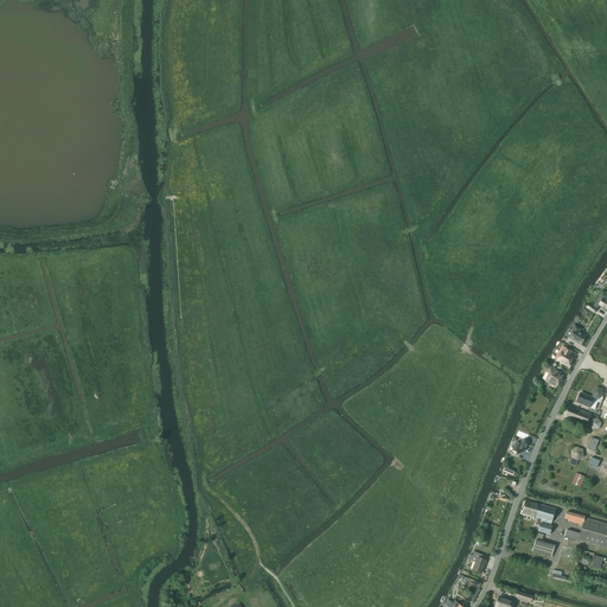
[(606,310),(606,308),(606,296),(601,294),(593,306),(589,304),(586,308),(588,310),(594,313),(598,308),(595,308),(598,304),(606,310)]
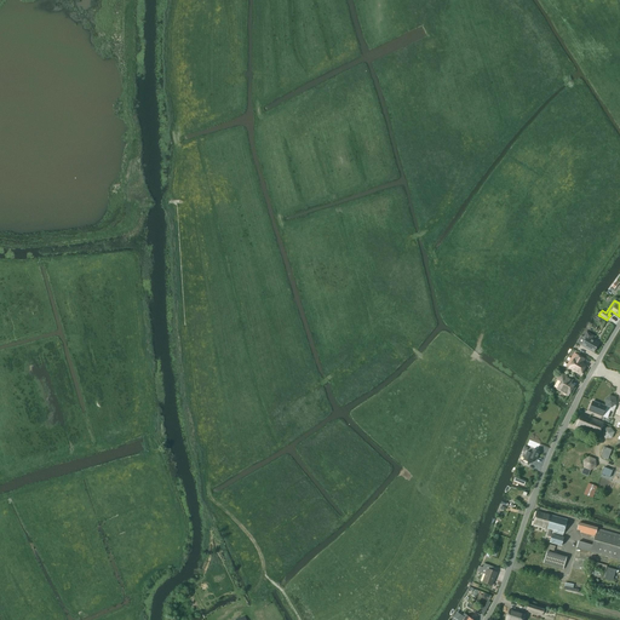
[(577,343),(577,344),(581,345),(593,352),(598,344),(591,340),(593,336),(589,333),(586,332),(584,338),(581,337),(581,336),(580,338),(577,343)]
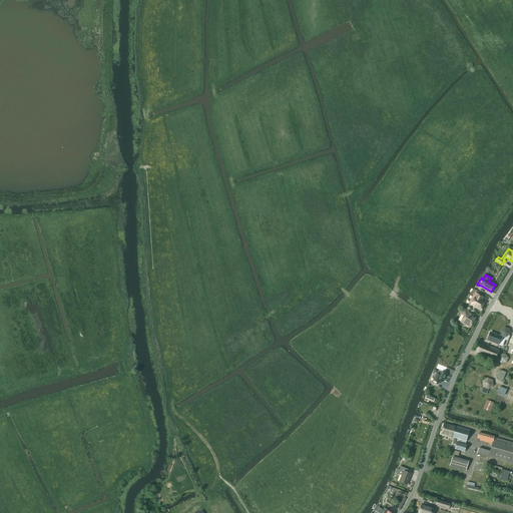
[(475,293),(472,298),(469,304),(471,305),(480,311),(485,303),(479,300),(481,297),(476,294),(475,293)]
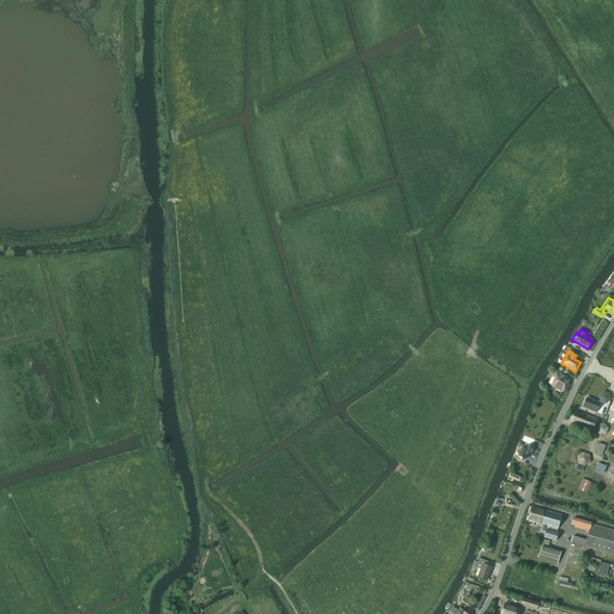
[(569,383),(565,381),(567,377),(564,375),(557,371),(553,377),(555,379),(552,385),(563,392),(569,383)]
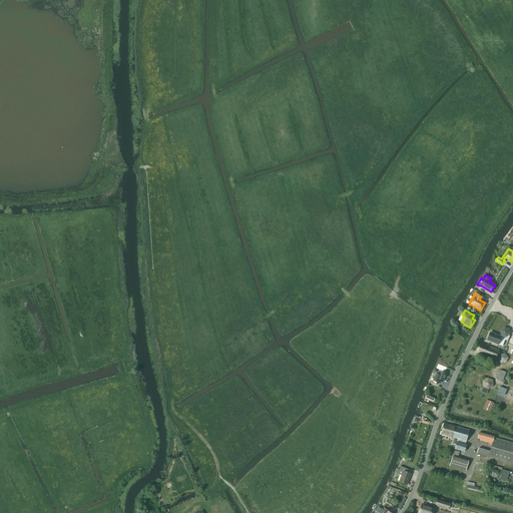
[(506,338),(510,335),(509,330),(504,328),(500,331),(501,336),(506,338)]
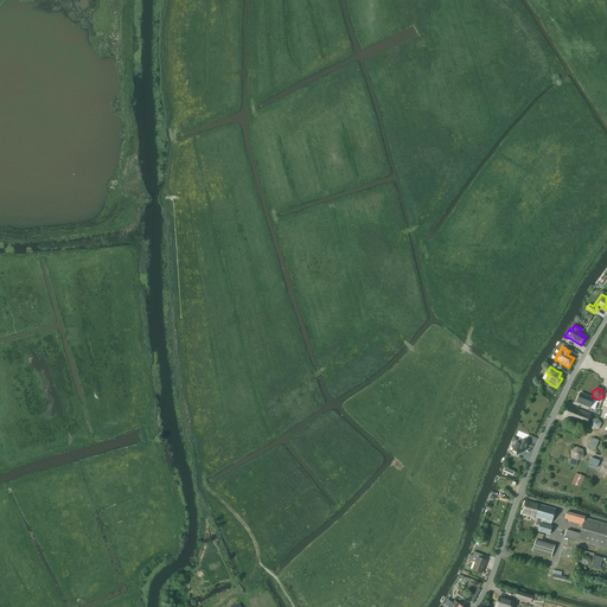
[(580,394),(576,403),(589,408),(594,398),(580,394)]
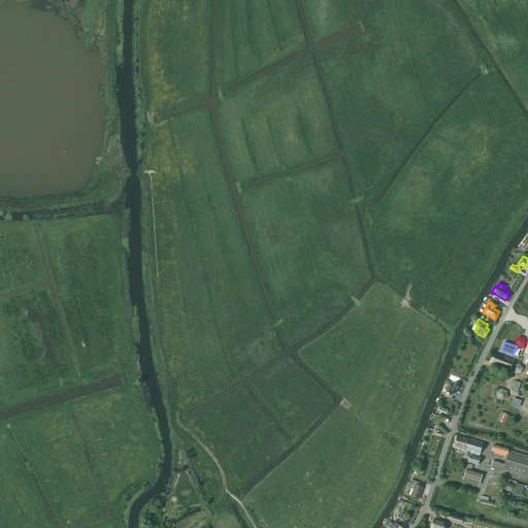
[(509,371),(515,360),(504,356),(502,356),(494,353),(490,363),(509,371)]
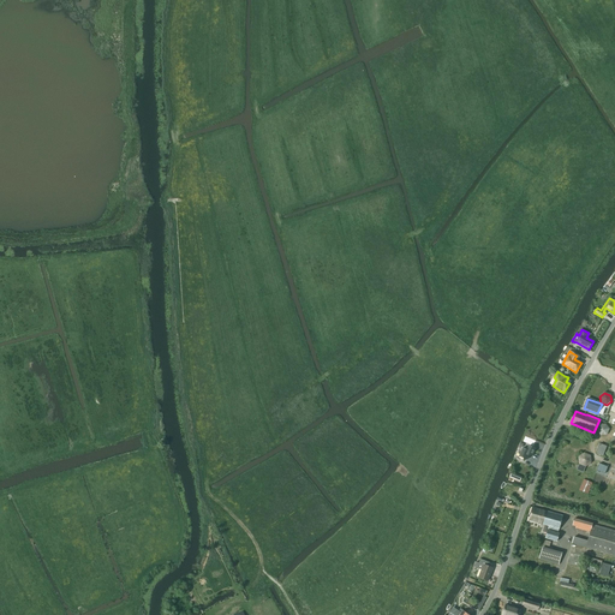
[(601,435),(607,435),(609,429),(605,424),(599,425),(597,430),(601,435)]
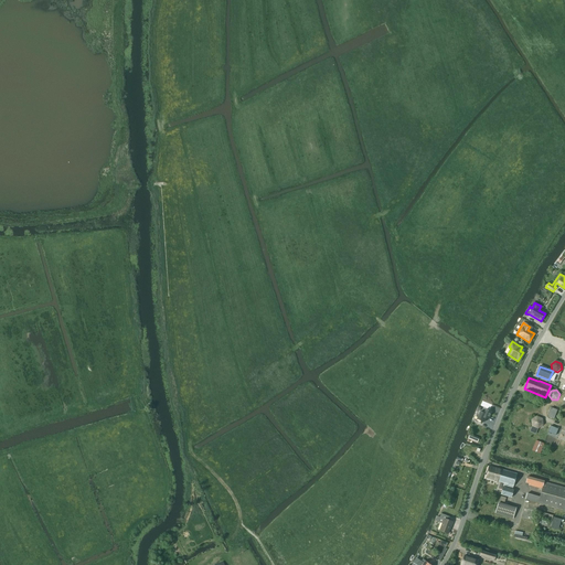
[(554,419),(557,409),(551,407),(547,417),(554,419)]
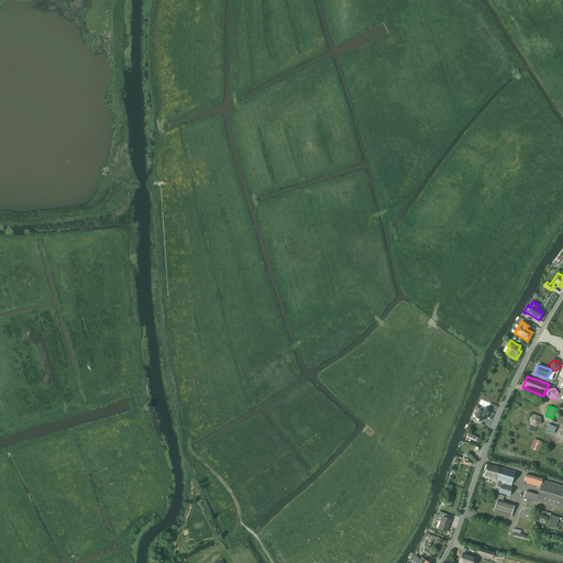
[(478,410),(475,418),(482,421),(484,417),(486,418),(489,410),(484,408),(483,412),(478,410)]
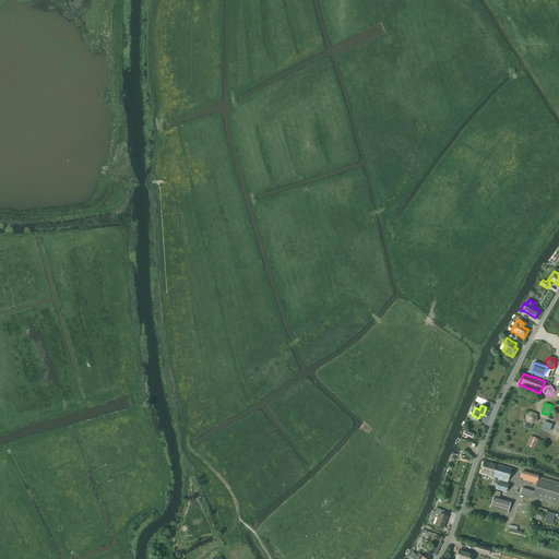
[(531,412),(525,415),(526,421),(532,424),(537,420),(536,414),(531,412)]
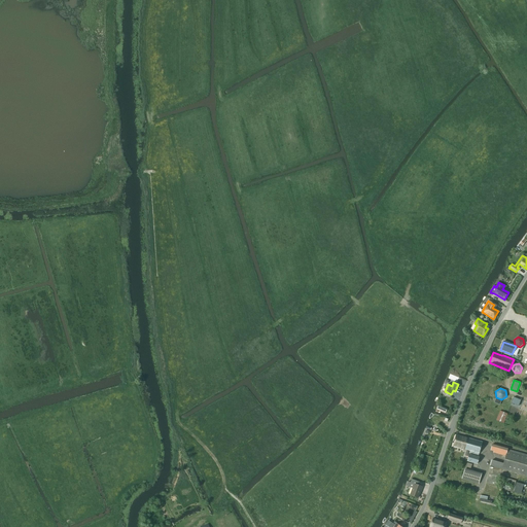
[(519,406),(521,400),(514,397),(512,402),(519,406)]
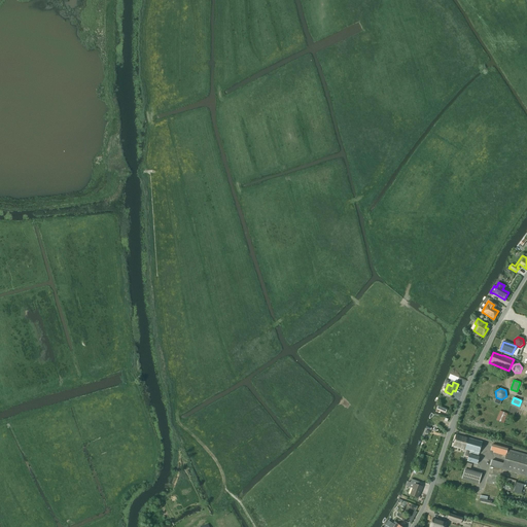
[(503,423),(507,414),(500,411),(496,421),(503,423)]
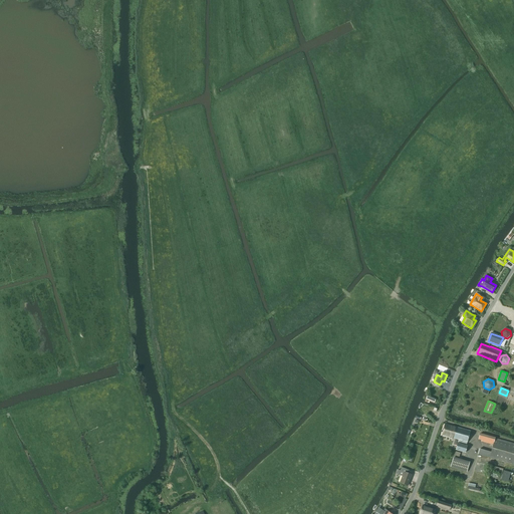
[(457,428),(445,424),(442,435),(467,443),(471,431),(457,427),(457,428)]
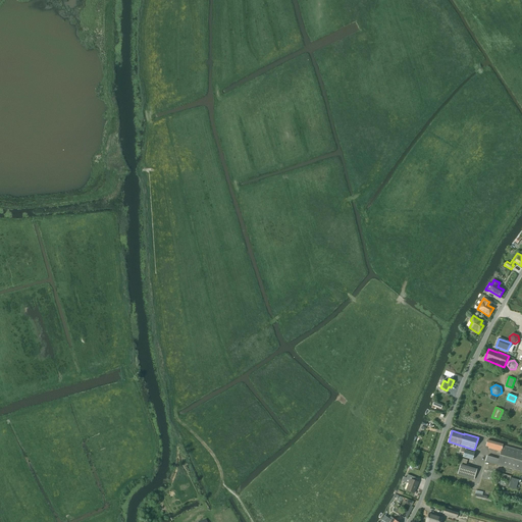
[(487,440),(486,447),(489,447),(488,449),(501,452),(499,459),(498,465),(521,471),(521,451),(503,446),(503,445),(487,440)]
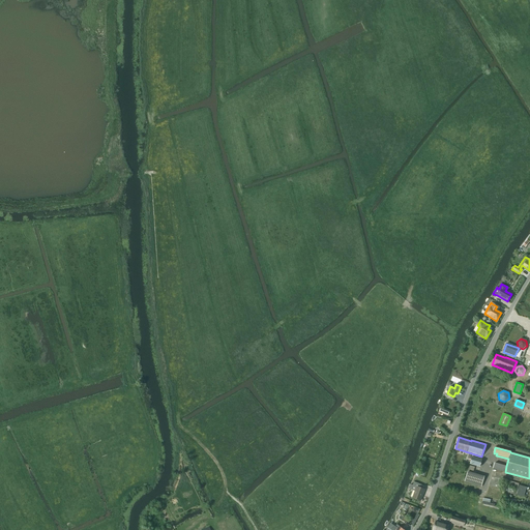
[(479,467),(481,460),(472,457),(470,464),(479,467)]
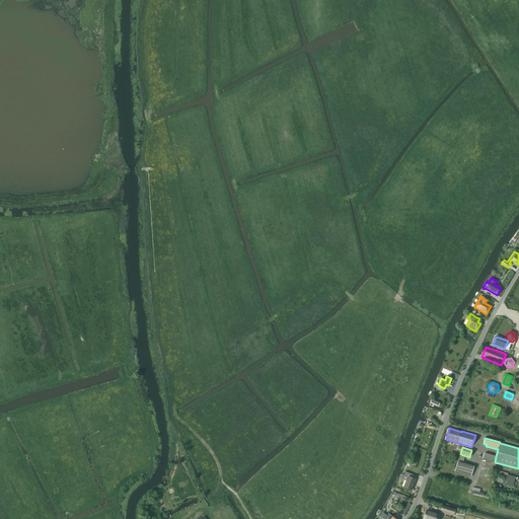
[(471,476),(473,468),(457,463),(455,471),(471,476)]
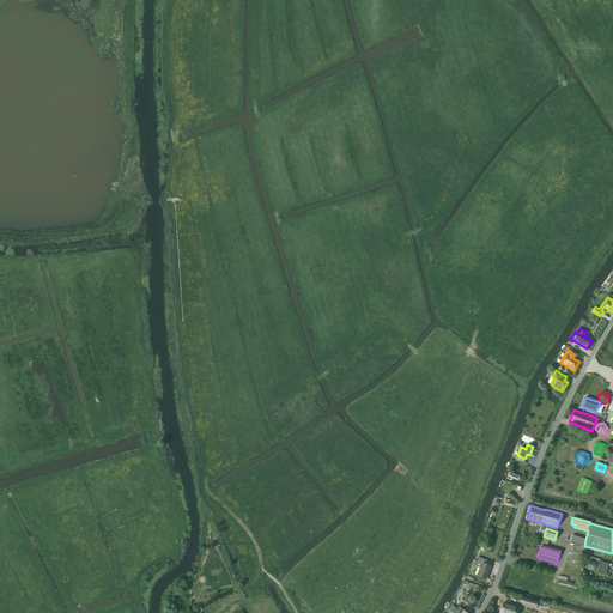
[(474,560),(473,565),(474,566),(479,568),(477,576),(486,580),(489,571),(490,572),(491,566),(486,565),(487,562),(483,559),(478,558),(477,562),(475,560),(474,560)]
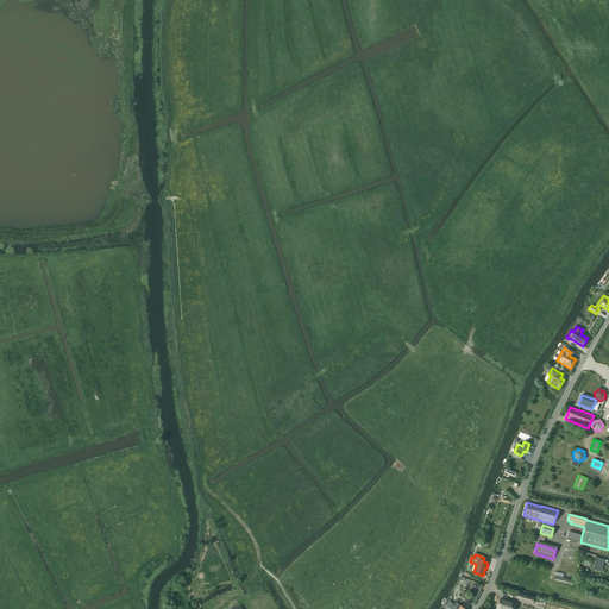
[(596,558),(592,569),(601,571),(604,560),(596,558)]
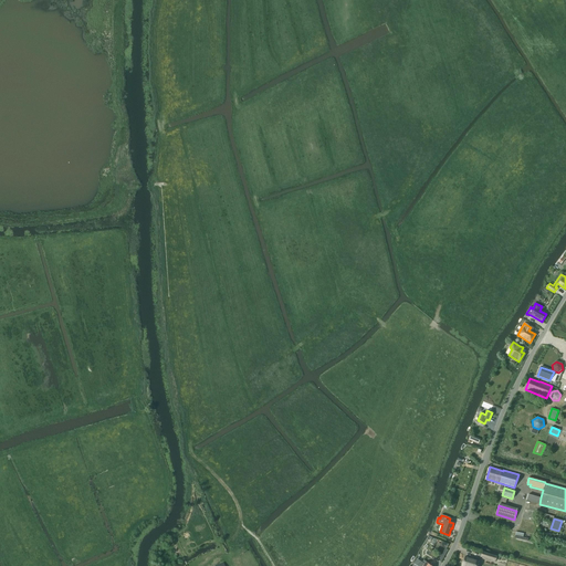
[(495,562),(498,556),(482,552),(481,557),(495,562)]
